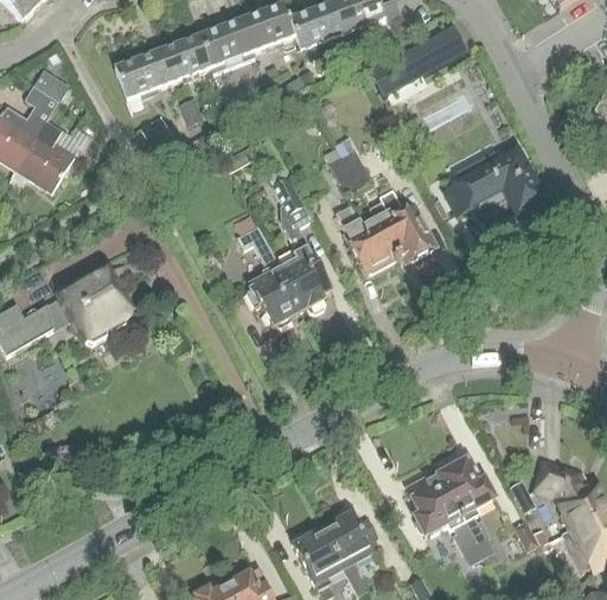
[(19,21),(40,0),(0,0),(0,12),(5,7),(19,21)]
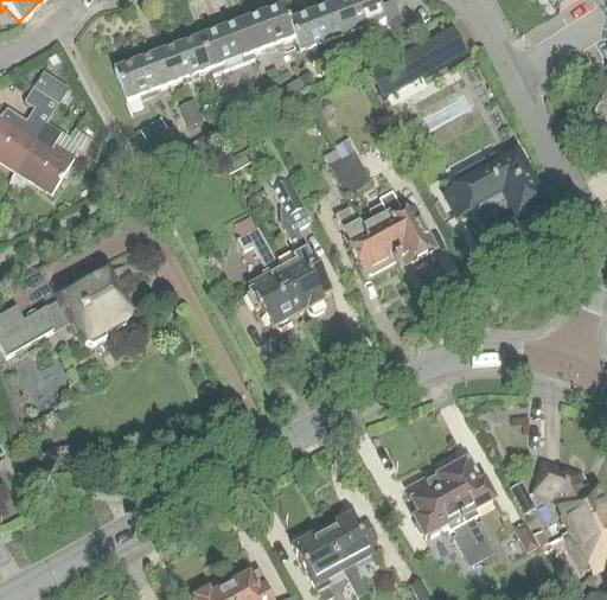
[(340,33),(353,29),(358,40),(359,40),(376,34),(374,29),(371,21),(384,18),(377,0),(333,0),(330,1),(340,33)]
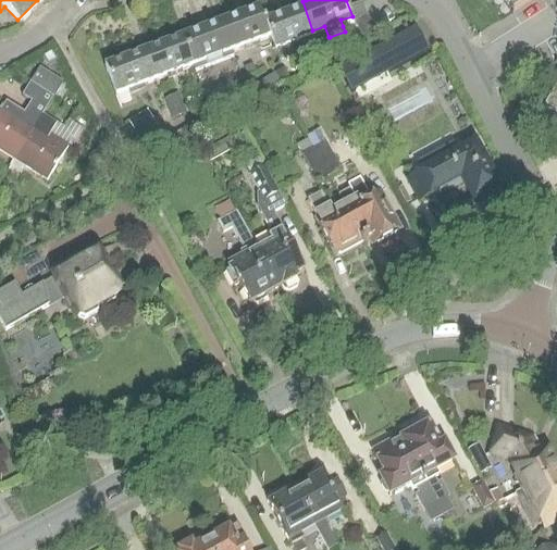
[(277,57),(307,46),(302,35),(312,30),(302,1),(264,16),(263,16),(270,32),(269,32),(273,46),(277,57)]
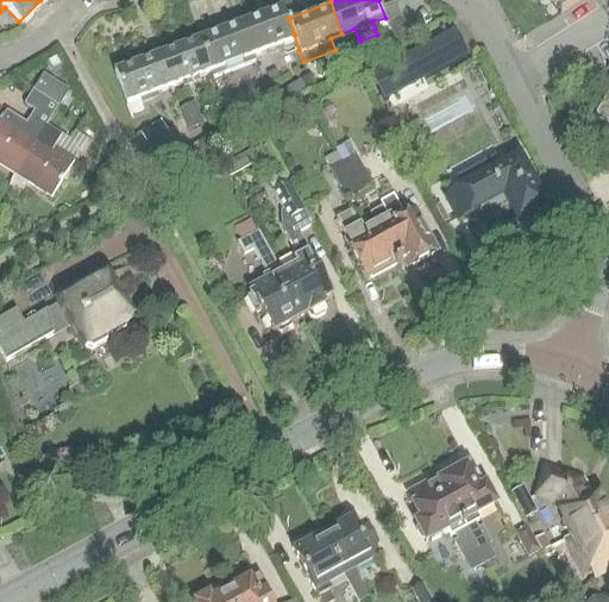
[(252,50),(294,35),(295,35),(288,18),(289,18),(284,2),(240,19),(252,50)]
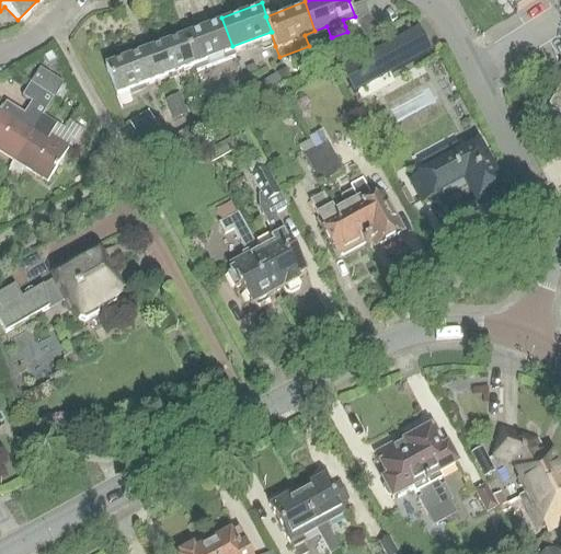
[(365,14),(357,20),(368,34),(380,24),(370,10),(365,14)]
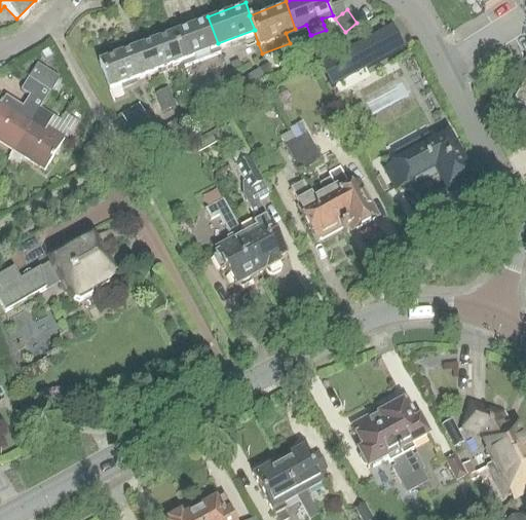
[(208,16),(171,30),(181,57),(218,43),(208,16)]
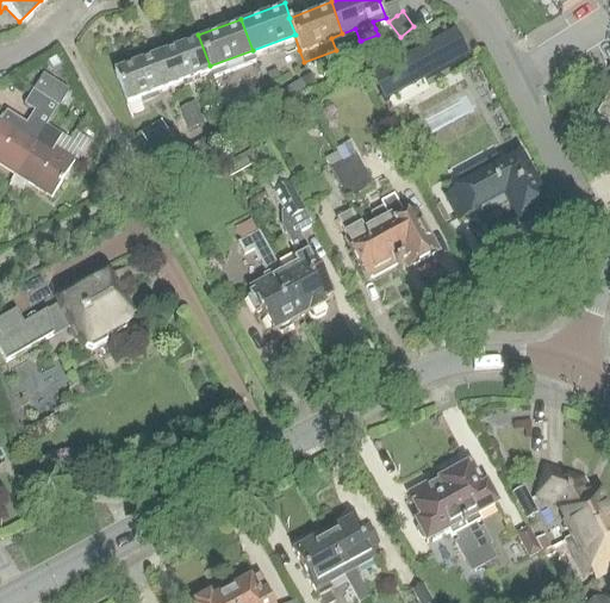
[(454,25),(369,72),(381,93),(423,70),(425,74),(468,50),(454,25)]
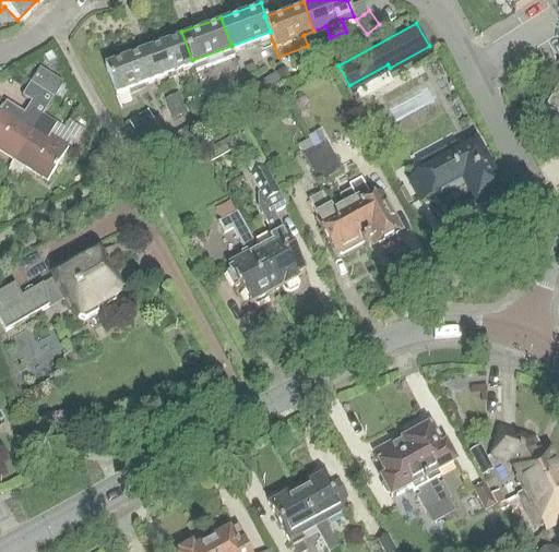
[(192,60),(181,32),(143,47),(154,75),(192,60)]
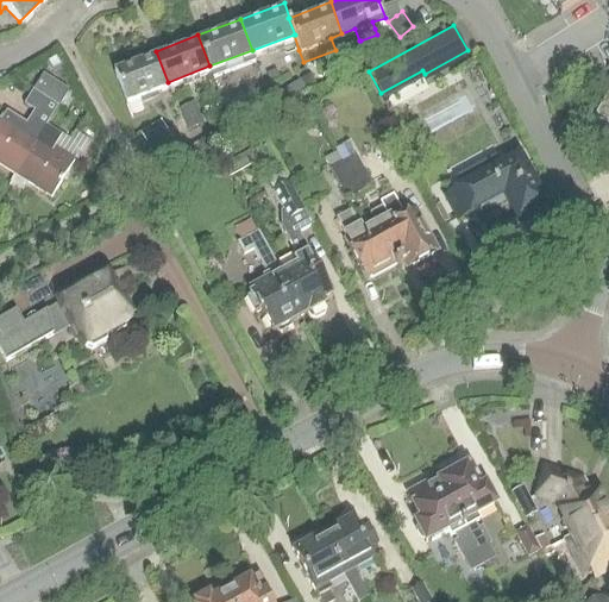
[(55,51),(48,56),(54,66),(62,61),(55,51)]
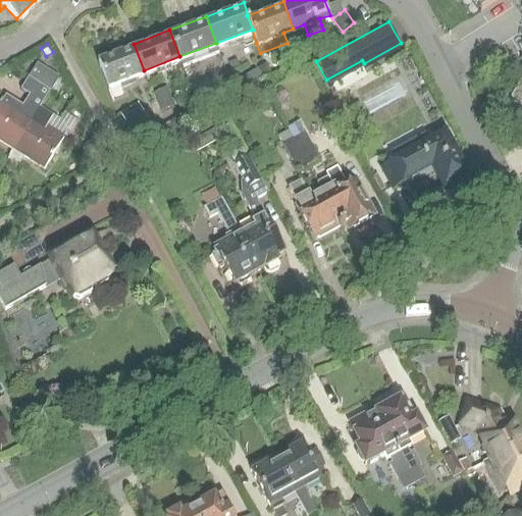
[(107,85),(144,70),(134,44),(97,58),(107,85)]
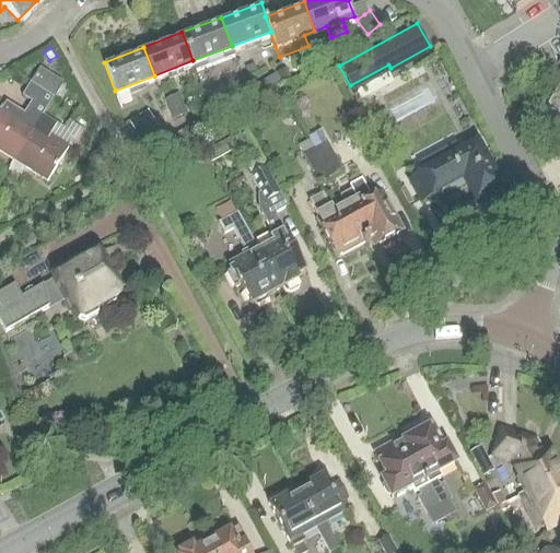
[(559,61),(559,78),(546,103),(559,110),(559,55),(557,57),(559,61)]
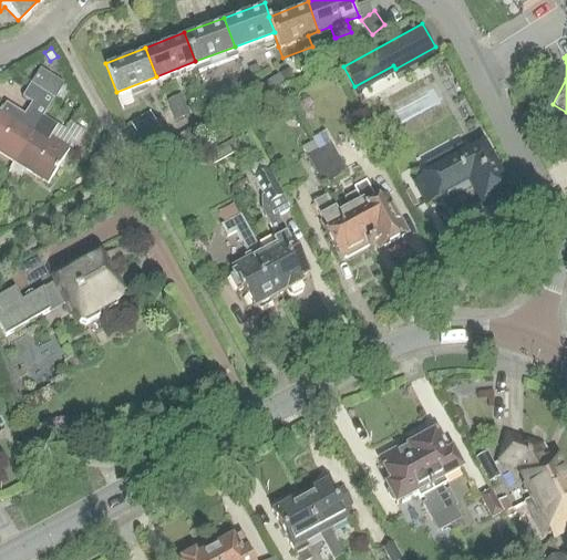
[(261,69),(258,60),(249,63),(253,72),(261,69)]
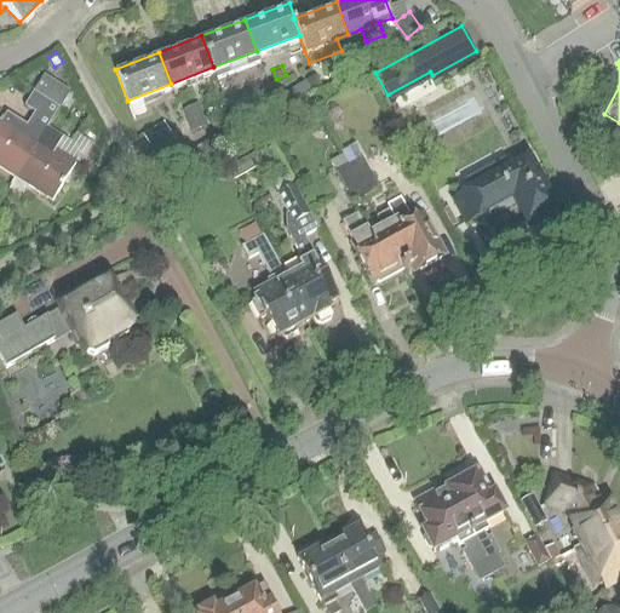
[(32,86),(58,103),(69,85),(42,68),(32,86)]
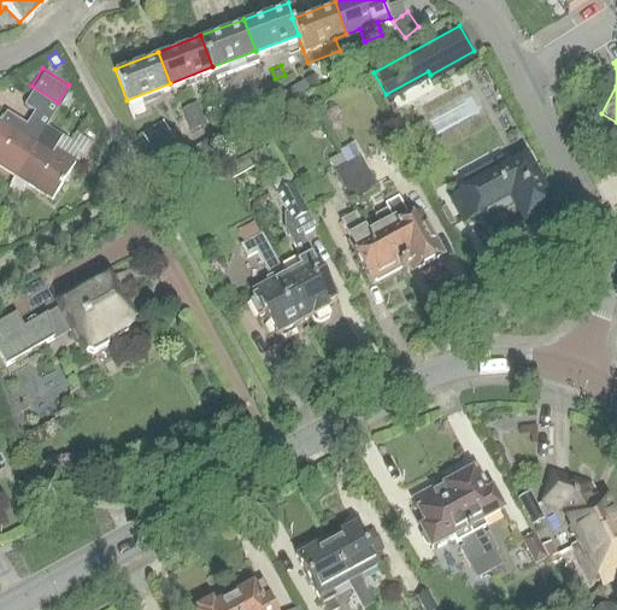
[(287,104),(321,83),(313,70),(278,92),(287,104)]
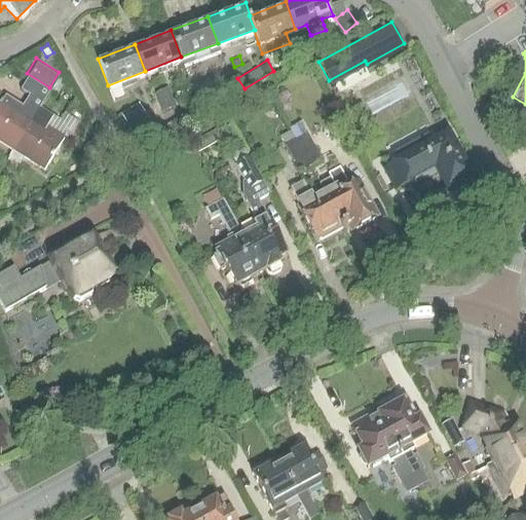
[(0,95),(0,137),(12,145),(39,103),(49,87),(27,73),(20,84),(29,89),(22,100),(5,89),(2,94),(1,94),(0,95)]
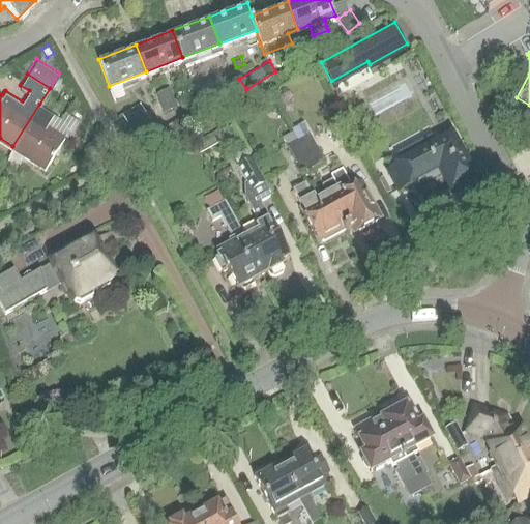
[(177,105),(169,85),(156,90),(164,110),(177,105)]
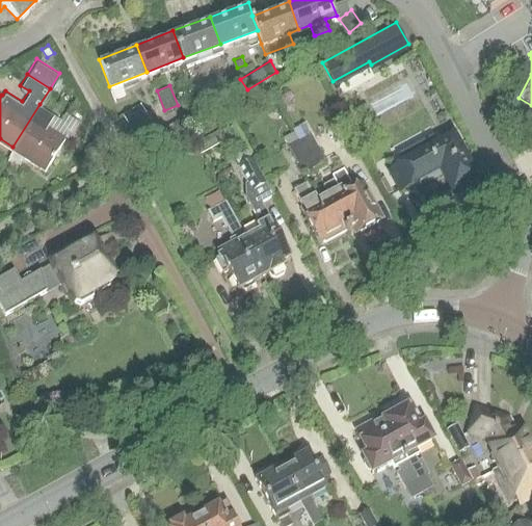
[(140,100),(123,110),(129,121),(128,121),(135,133),(159,119),(152,106),(147,109),(140,100)]
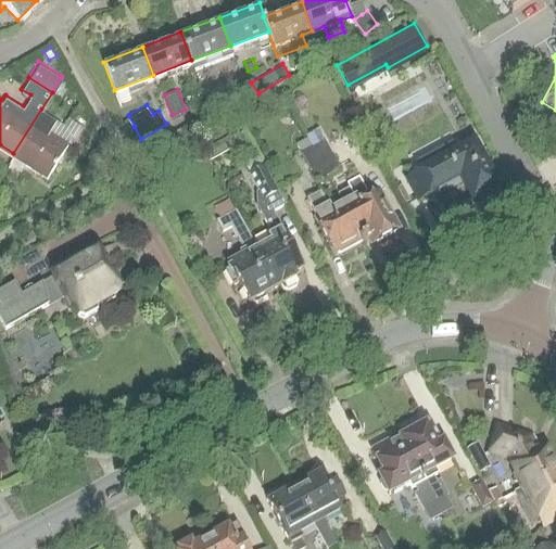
[(77,133),(81,127),(77,124),(79,122),(70,115),(65,123),(41,109),(13,153),(47,174),(73,130),(77,133)]
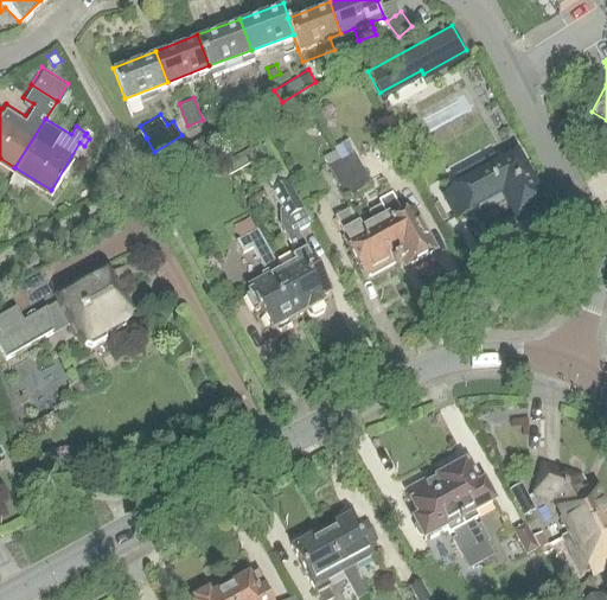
[(223,121),(161,158),(171,172),(231,135),(223,121)]
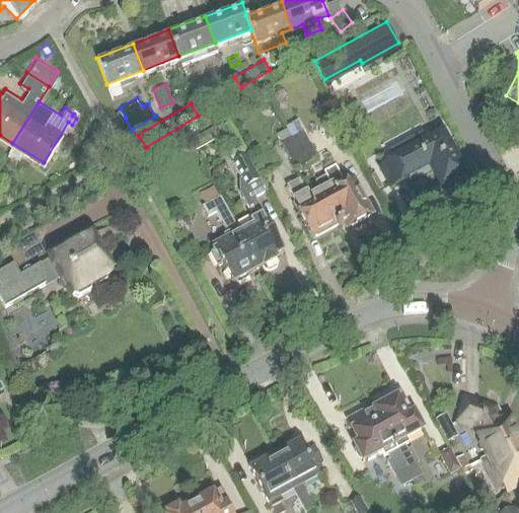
[(212,124),(190,137),(196,148),(219,135),(212,124)]
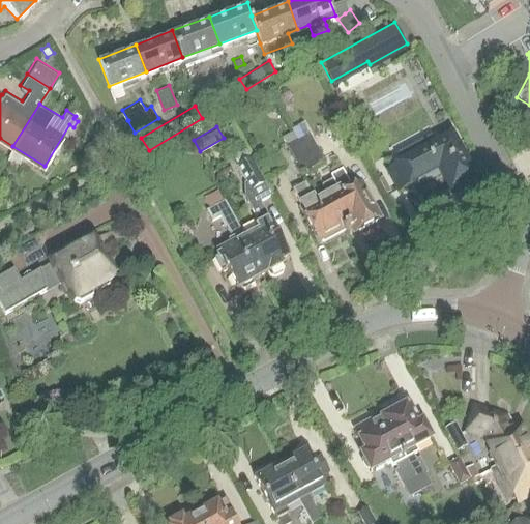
[(299,136),(294,126),(283,133),(288,142),(299,136)]
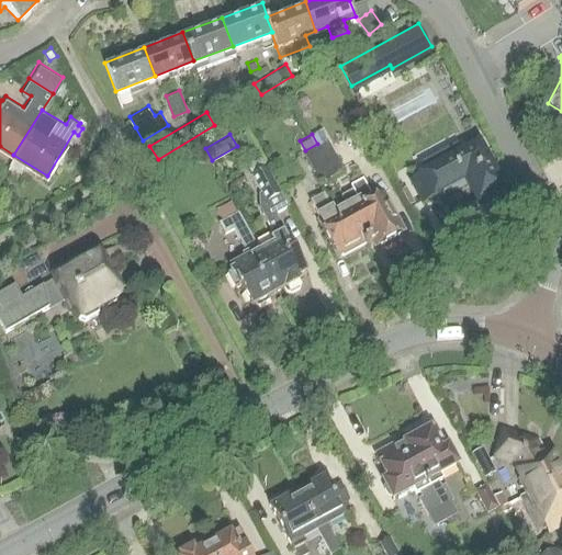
[(317,144),(305,150),(314,165),(337,151),(328,137),(317,144)]
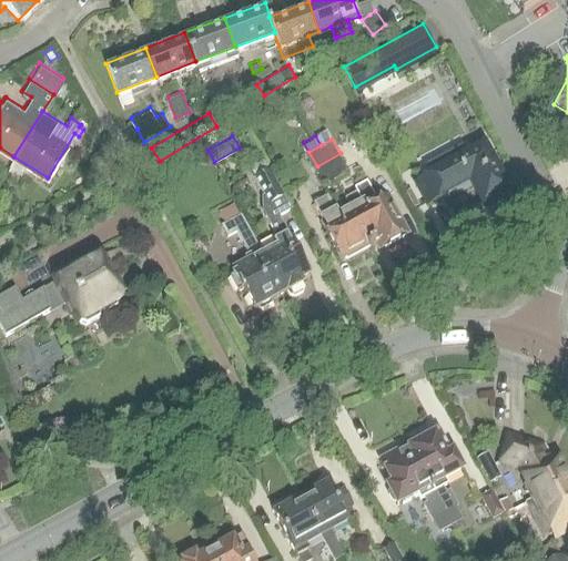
[(467,150),(464,143),(442,155),(445,162),(416,177),(427,200),(442,192),(445,197),(474,182),(484,201),(508,187),(484,141),(467,150)]
